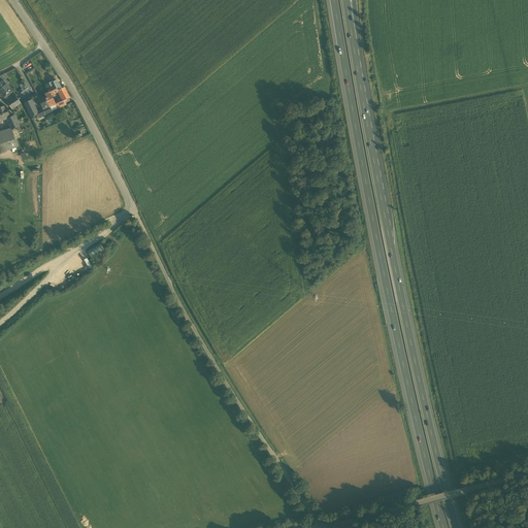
[(0,89),(6,84),(8,83),(5,79),(3,80),(0,84),(0,89)]
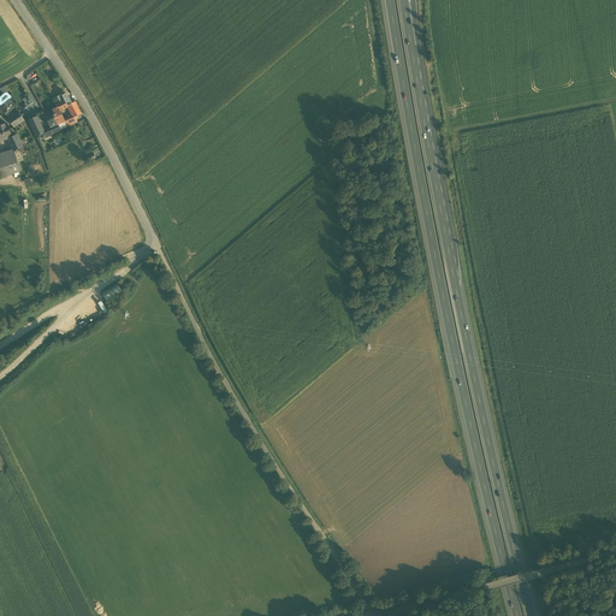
[(66,94),(63,95),(63,96),(65,100),(69,106),(72,104),(70,98),(69,99),(66,94)]
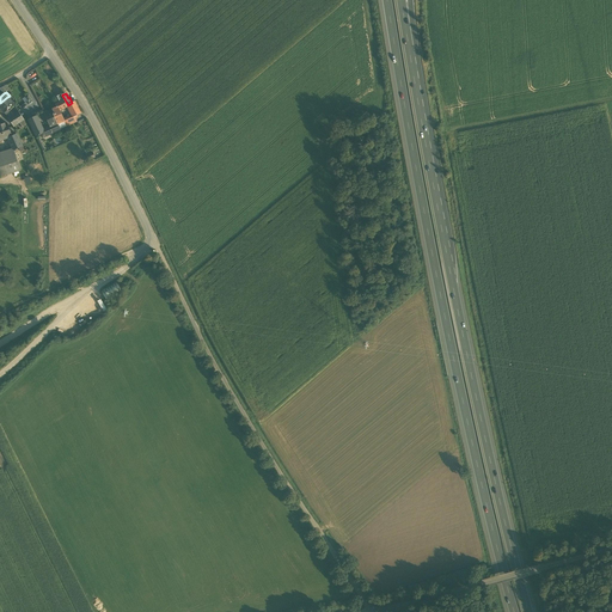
[(14,104),(7,97),(0,103),(0,108),(5,112),(7,110),(14,104)]
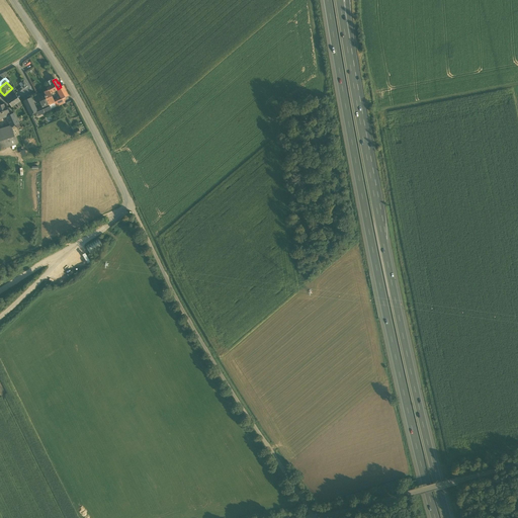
[(50,94),(58,90),(57,89),(58,89),(55,84),(51,86),(47,89),(49,91),(50,94)]
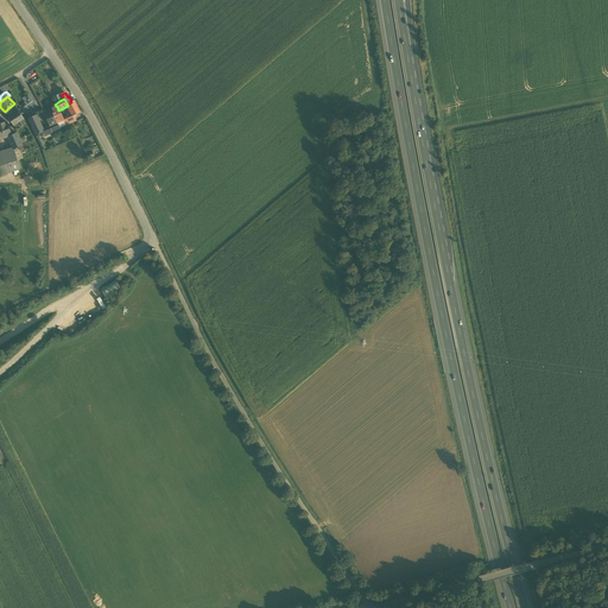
[(71,102),(68,105),(67,105),(68,106),(71,114),(73,116),(74,116),(81,113),(74,101),(73,102),(71,102)]
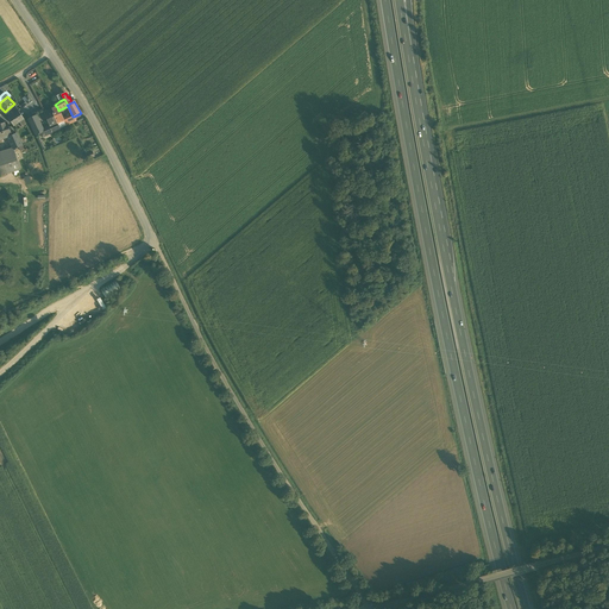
[(8,119),(19,112),(16,107),(6,114),(8,119)]
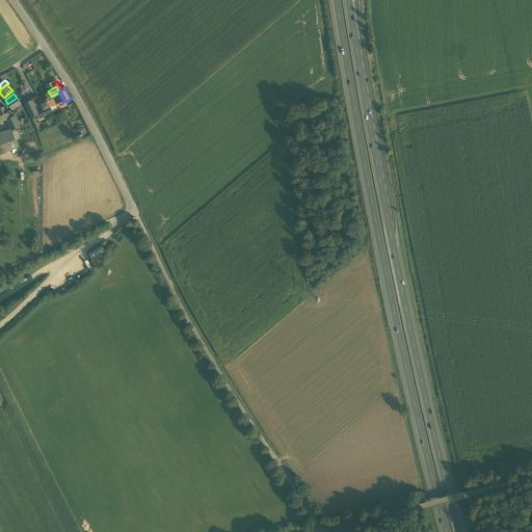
[(50,94),(46,96),(48,100),(47,100),(49,104),(50,107),(55,105),(54,104),(51,97),(50,94)]
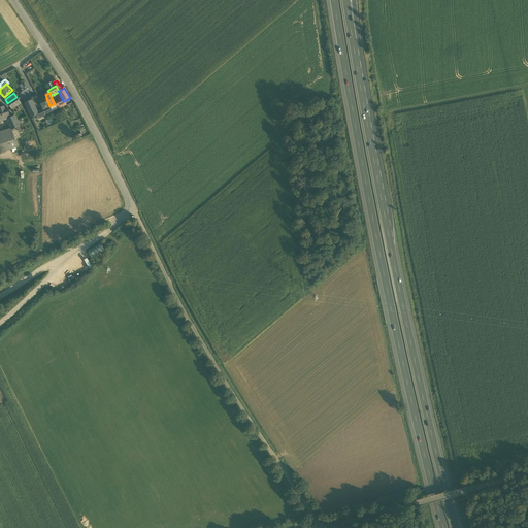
[(42,106),(48,103),(46,99),(47,99),(45,95),(44,95),(39,97),(39,98),(42,106)]
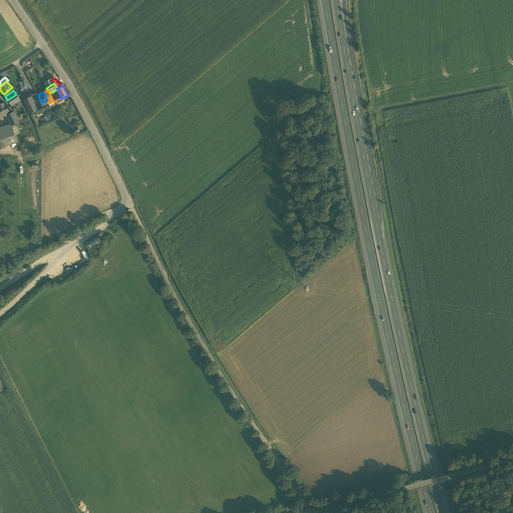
[(12,106),(16,103),(20,100),(16,94),(11,97),(7,100),(12,106)]
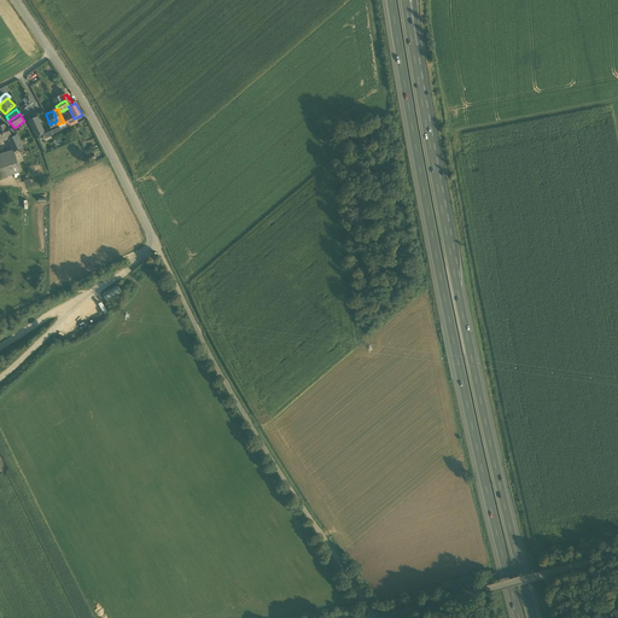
[(77,123),(75,118),(74,118),(73,116),(63,121),(64,122),(58,124),(60,130),(77,123)]
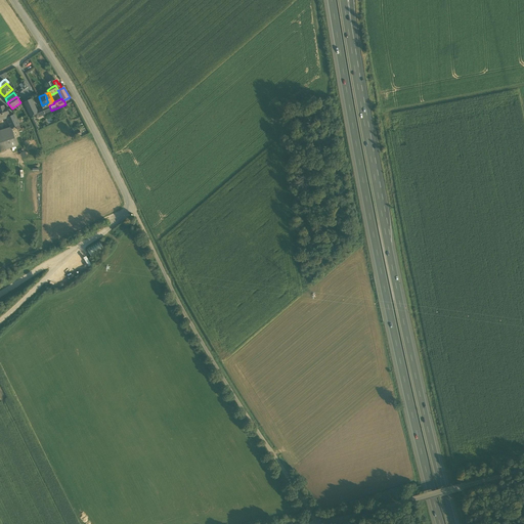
[(35,115),(38,113),(37,111),(32,99),(25,103),(31,116),(35,115)]
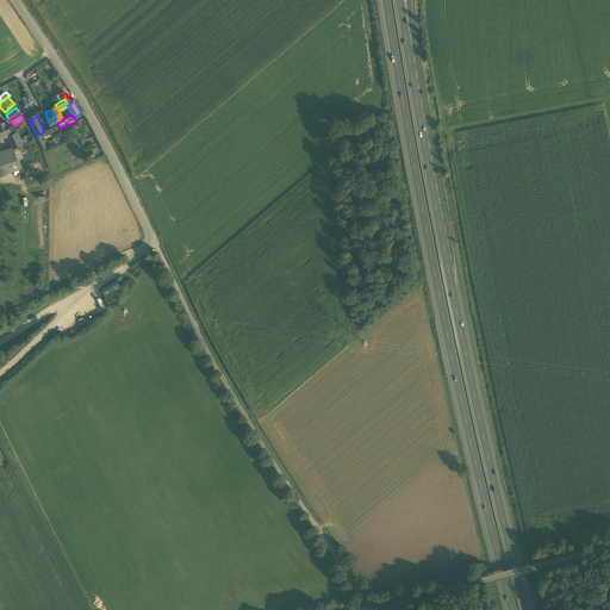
[(51,132),(60,129),(57,123),(56,119),(49,123),(51,126),(49,126),(51,132)]
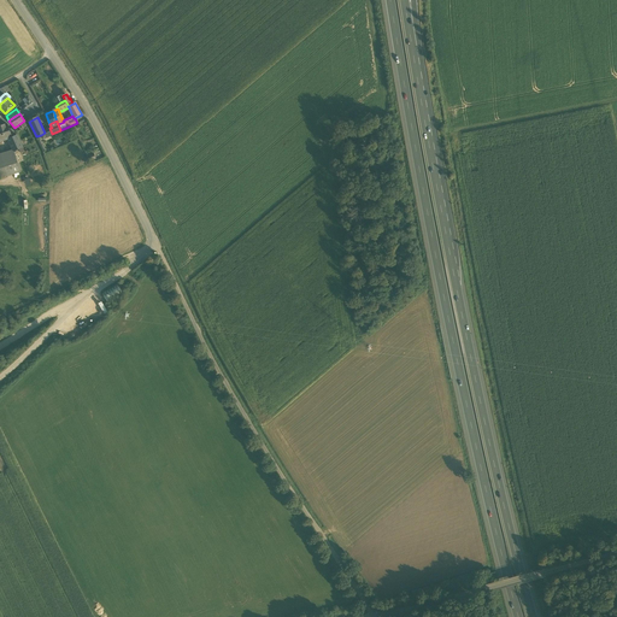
[(7,124),(0,125),(0,140),(1,142),(9,140),(12,139),(12,137),(7,124)]
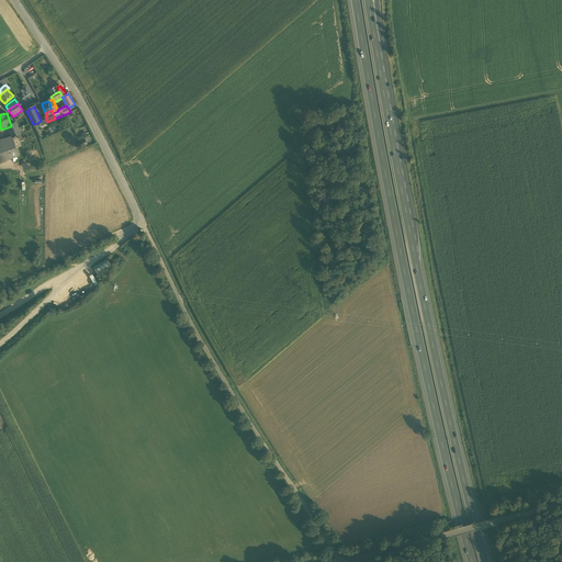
[(8,127),(12,138),(13,138),(18,136),(21,134),(15,123),(11,125),(11,126),(8,127)]
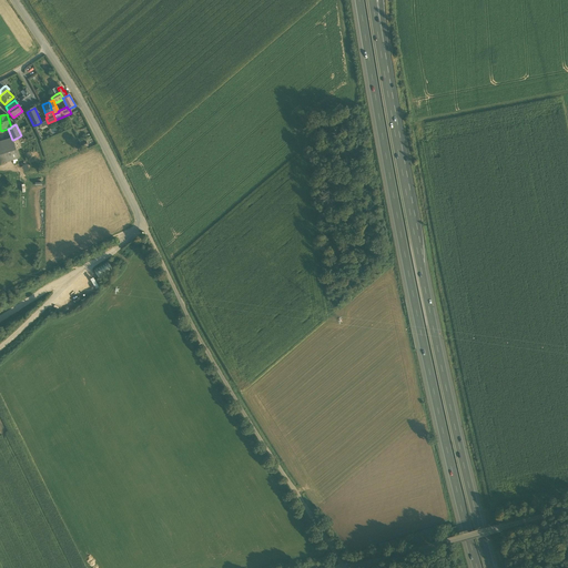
[(0,143),(0,154),(17,150),(13,140),(12,140),(0,143)]
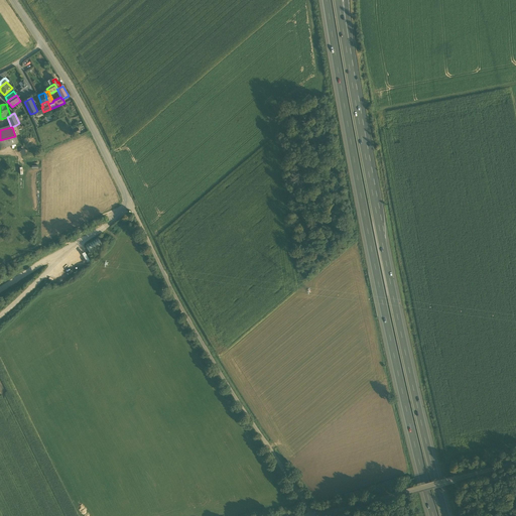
[(0,147),(17,143),(15,136),(0,140),(0,147)]
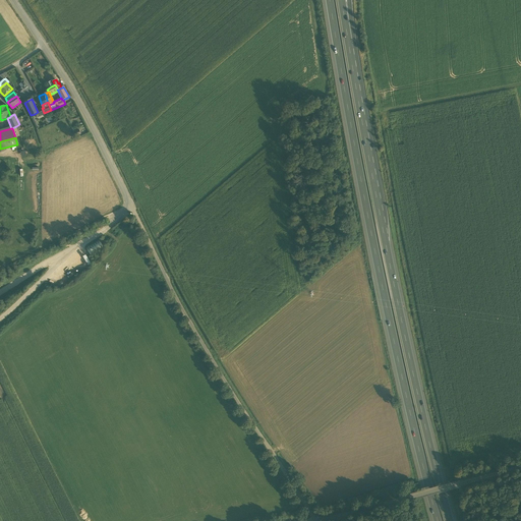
[(85,248),(92,256),(104,247),(99,239),(85,248)]
